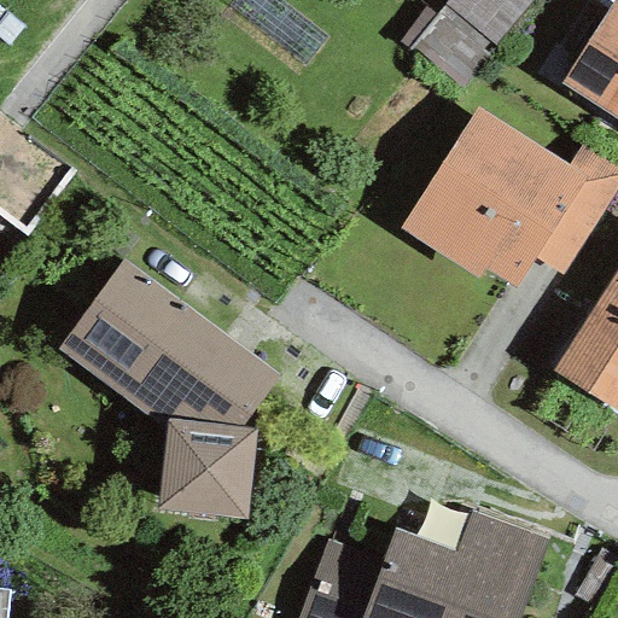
[(448,0),(409,47),(461,91),(536,0),(448,0)]
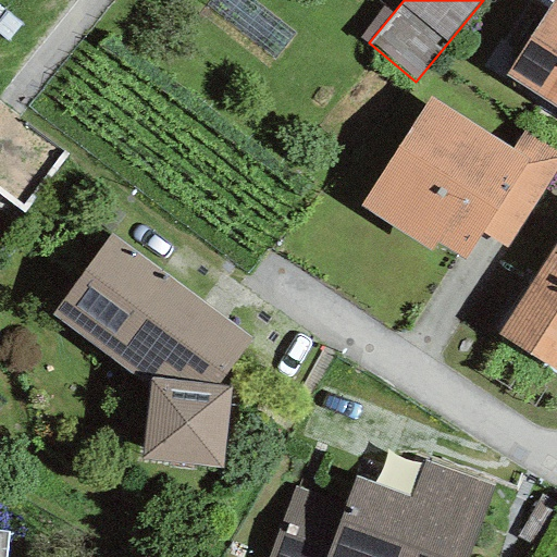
[(556,3),(552,0),(506,75),(556,107),(556,3)]
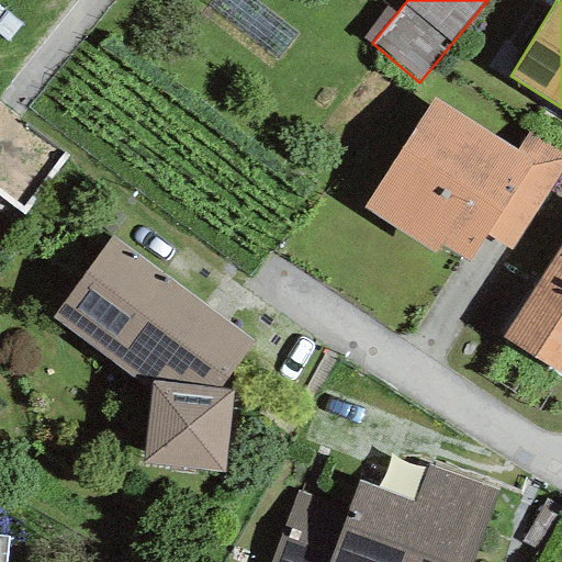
[(516,150),(431,99),(362,209),(434,253),(439,245),(467,261),(484,235),(530,160),(516,150)]
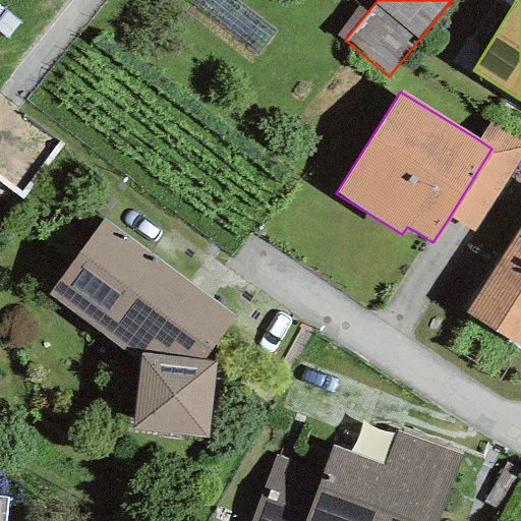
[(520,141),(489,122),(478,139),(491,149),(449,218),(473,233),(520,156),(520,141)]
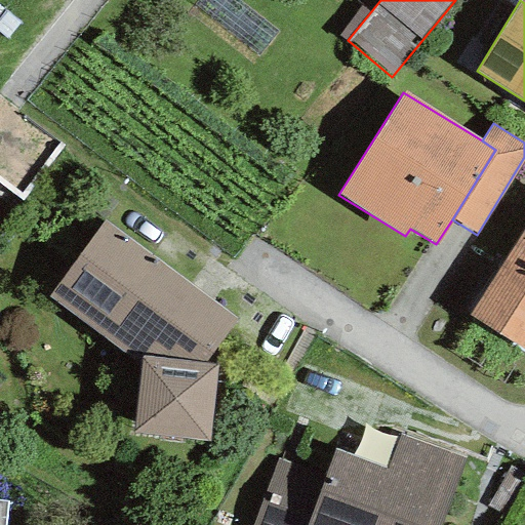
[(204,363),(237,320),(104,219),(47,297),(140,365),(132,434),(208,441),(215,365),(204,363)]
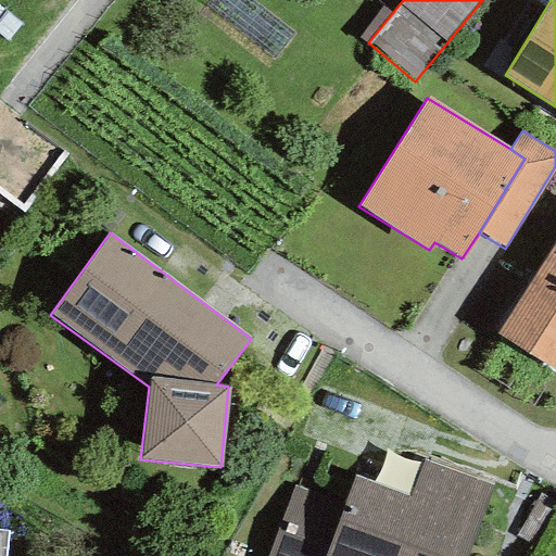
[(555,238),(496,333),(555,370),(555,238)]
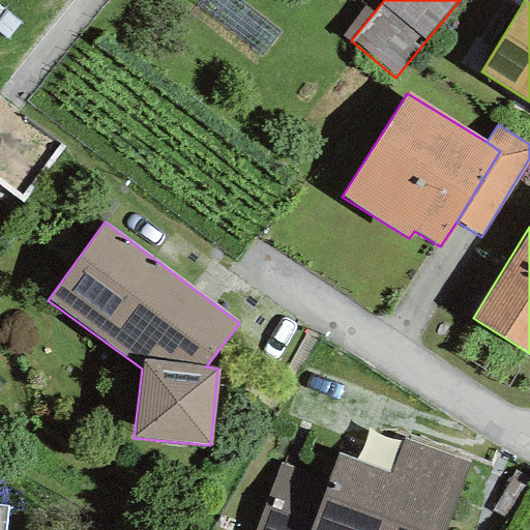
[(444,529),(470,464),(402,438),(388,474),(336,454),(326,481),(281,464),(255,529),(444,529)]
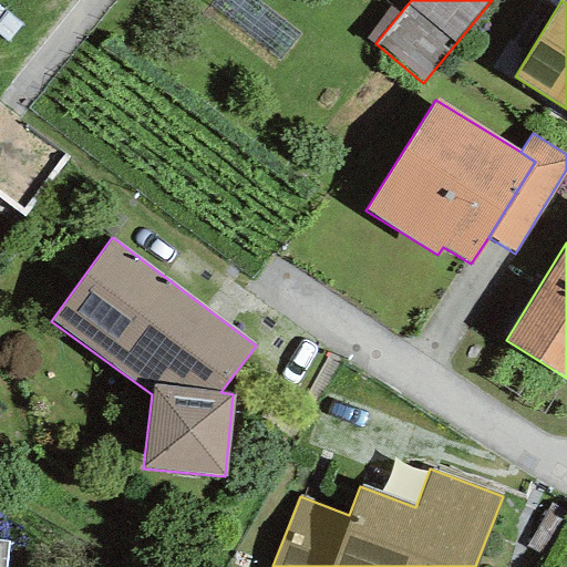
All buildings are outlined.
